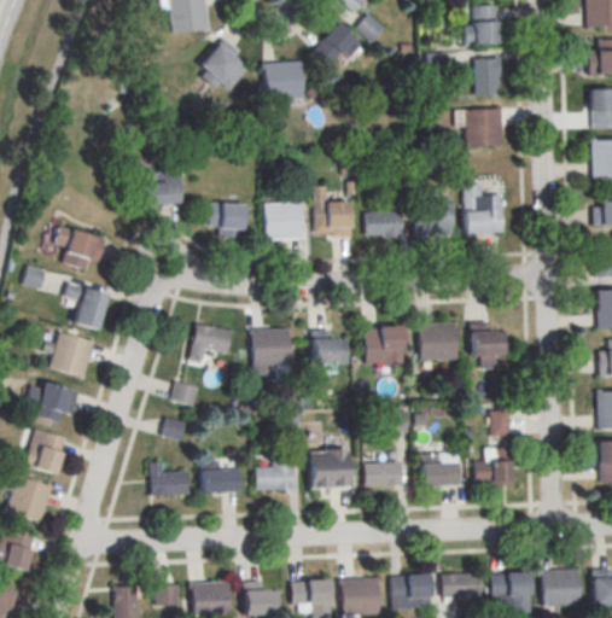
[(169,0),(174,33),(211,29),(208,0),(169,0)]
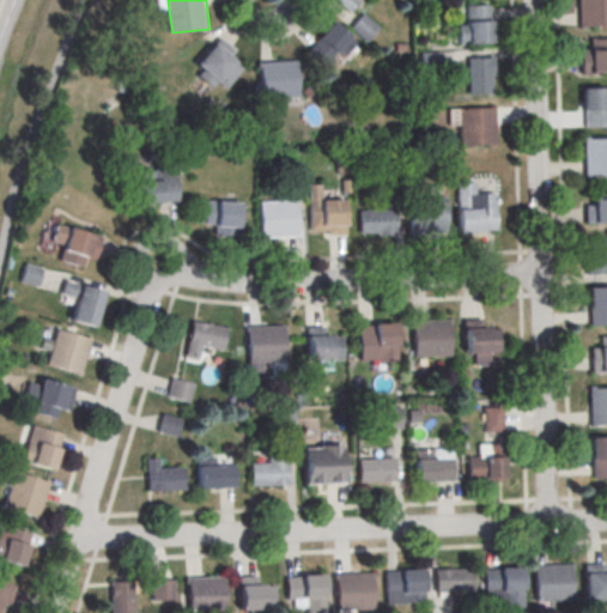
[(358,0),(339,0),(353,11),(362,2),(358,0)]
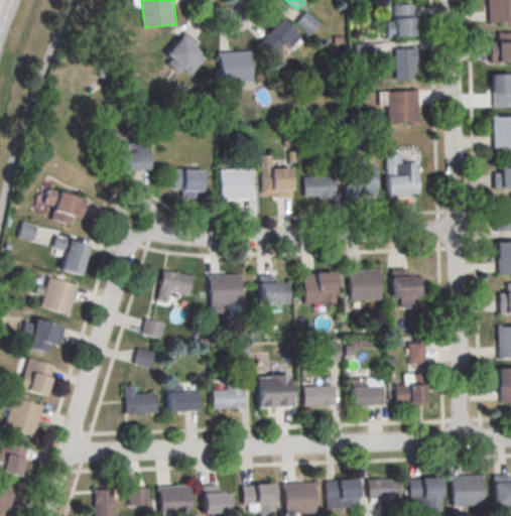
[(489,0),(510,0),(510,21),(490,22),(489,0)]
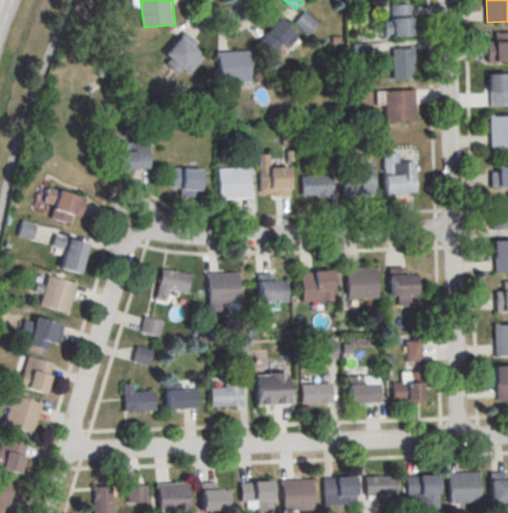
[(394,5),(413,4),(414,35),(387,36),(386,21),(394,21),(394,5)]
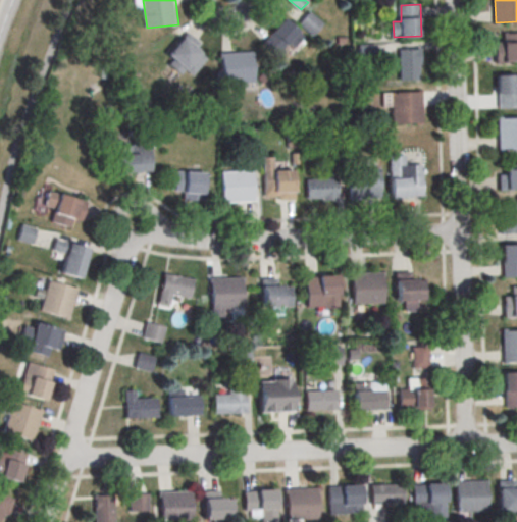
[(315,35),(326,22),(313,11),(302,23),(315,35)]
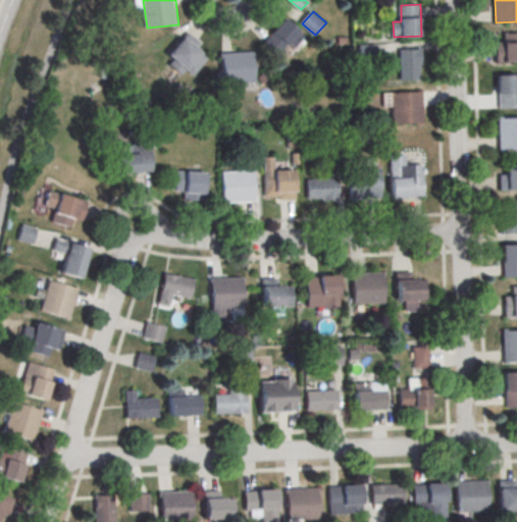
[(282,57),(304,33),(287,17),(265,41),(282,57)]
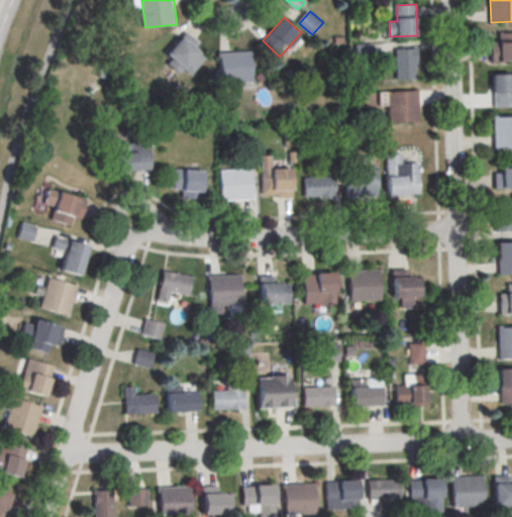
[(511,31),(495,32),(495,62),(511,61),(511,31)]
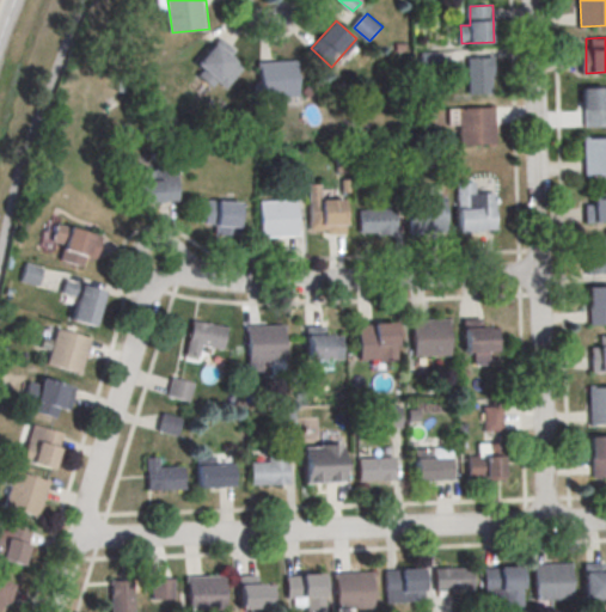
[(230,86),(246,67),(218,43),(195,71),(215,86),(221,80),(230,86)]
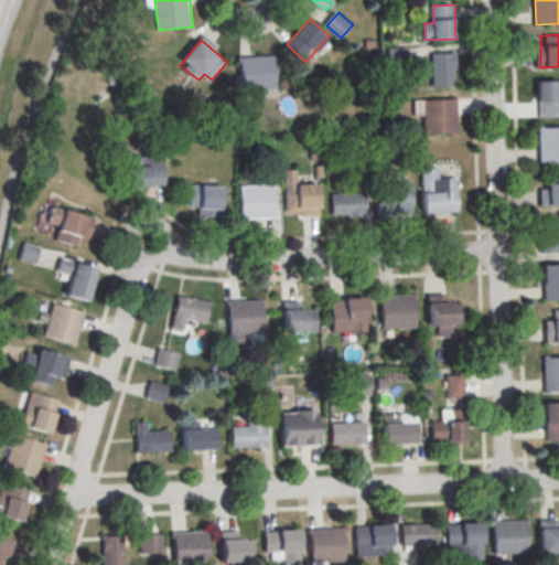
[(436,86),(459,86),(459,52),(436,52),(436,86)]
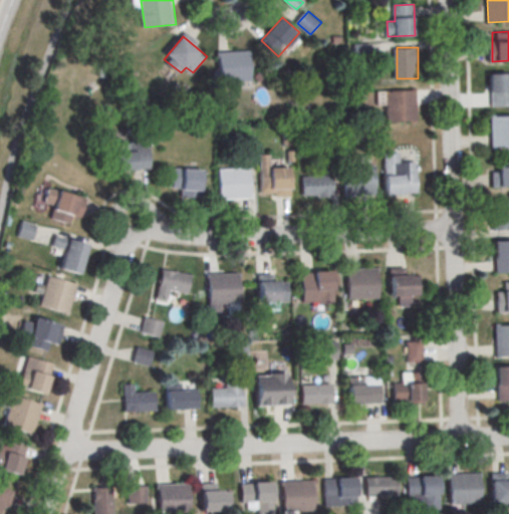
[(221,81),(253,81),(253,51),(221,51),(221,81)]
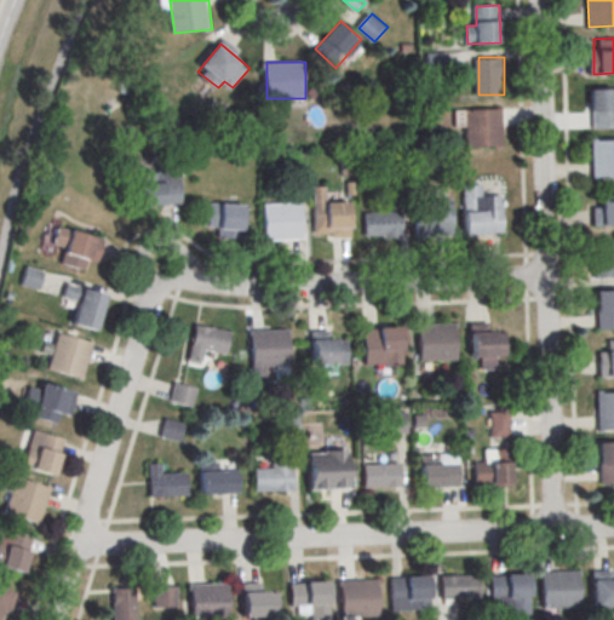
[(594,87),(613,86),(613,130),(595,131),(594,87)]
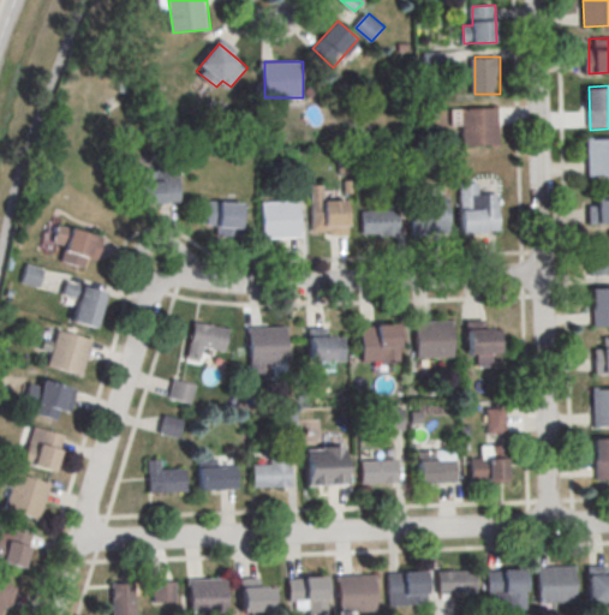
[(463,109),(500,108),(501,145),(464,147),(463,109)]
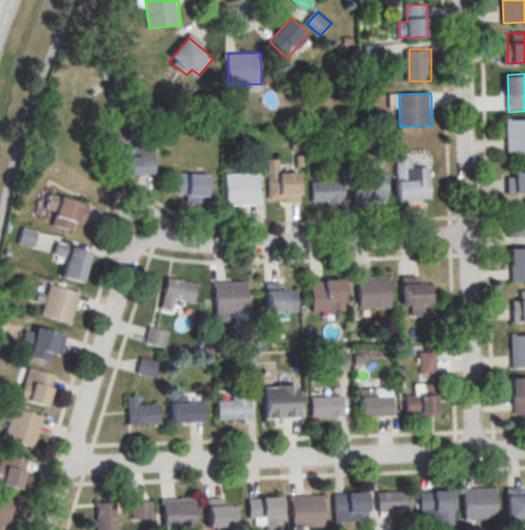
[(507,120),(524,119),(524,151),(508,152),(507,120)]
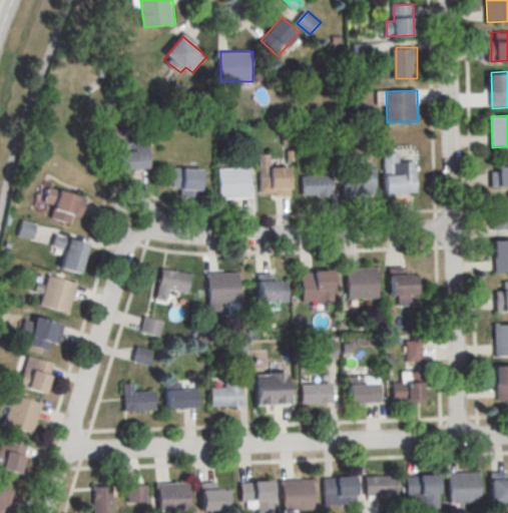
[(150,136),(152,167),(120,169),(119,142),(132,141),(132,137),(150,136)]
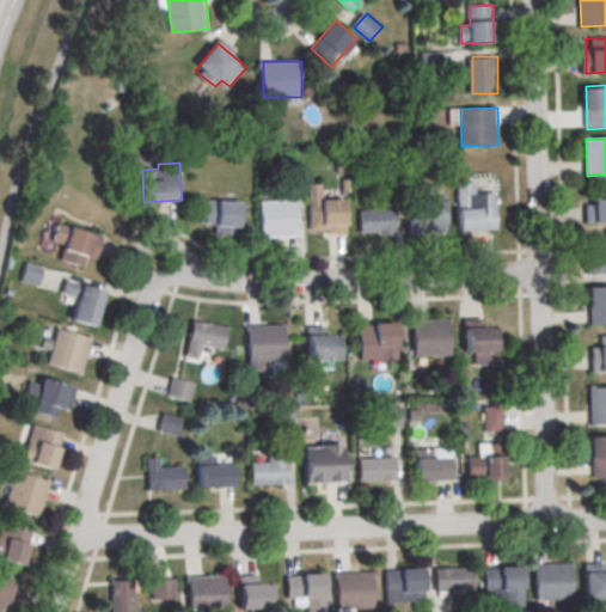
[(459,183),(461,231),(499,230),(497,194),(478,194),(477,182),(459,183)]
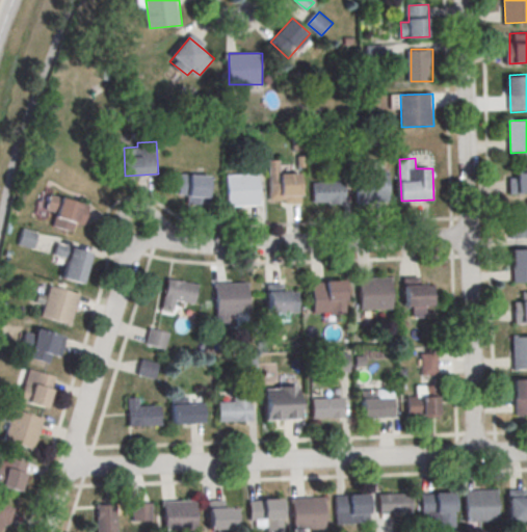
[(526,193),(510,194),(510,179),(518,179),(518,171),(520,171),(520,164),(526,163),(526,193)]
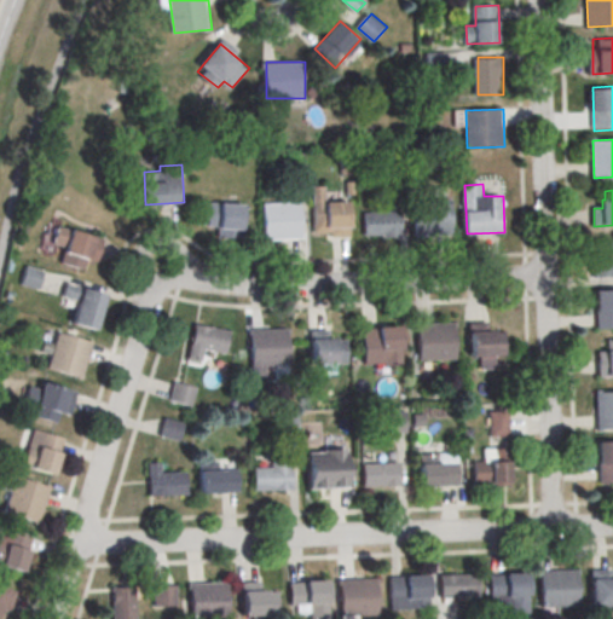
[(314,201),(352,200),(353,235),(316,237),(314,201)]
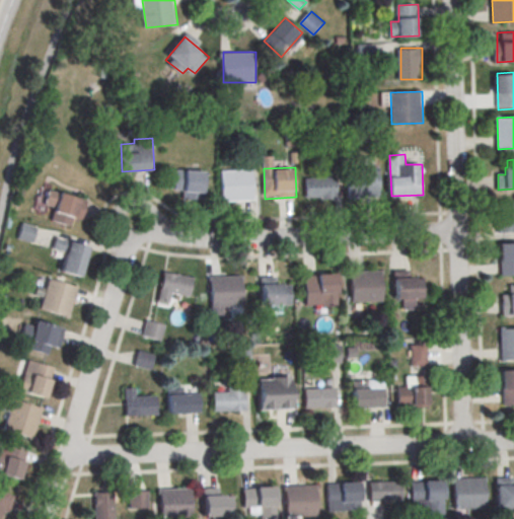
[(349,168),(379,167),(381,197),(350,199),(349,168)]
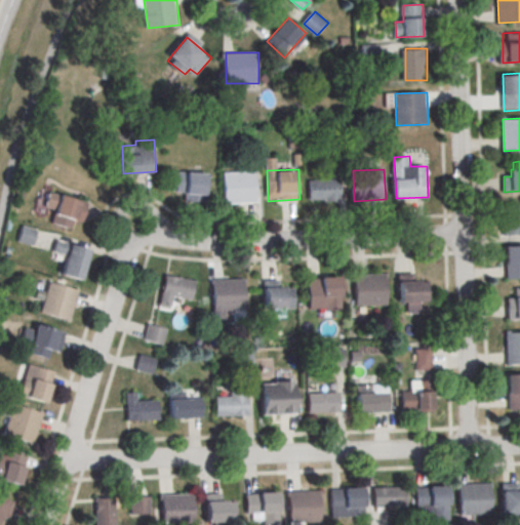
[(178,170),(208,171),(207,201),(187,200),(188,193),(177,192),(178,170)]
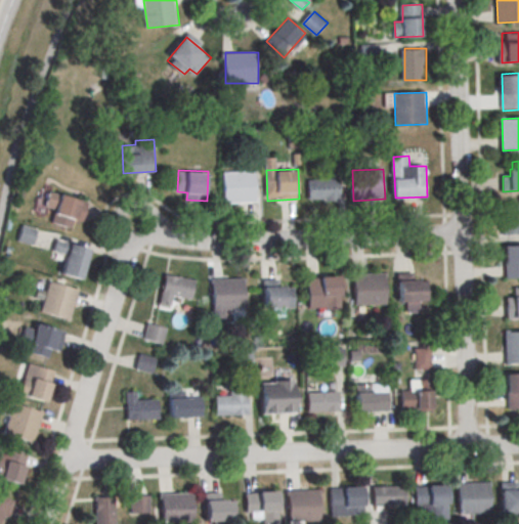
[(225,173),(257,171),(258,202),(227,203),(225,173)]
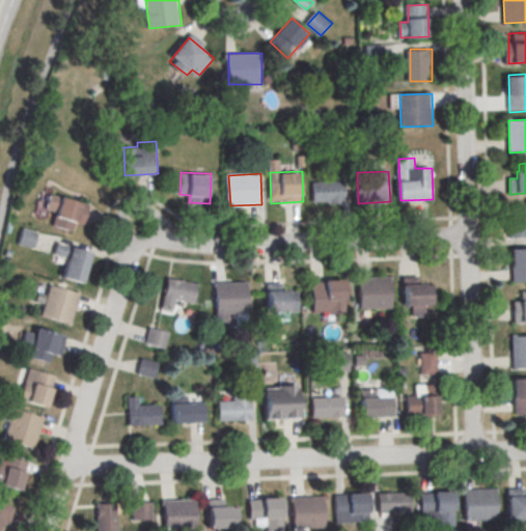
[(314,184),(345,182),(347,201),(315,202),(314,184)]
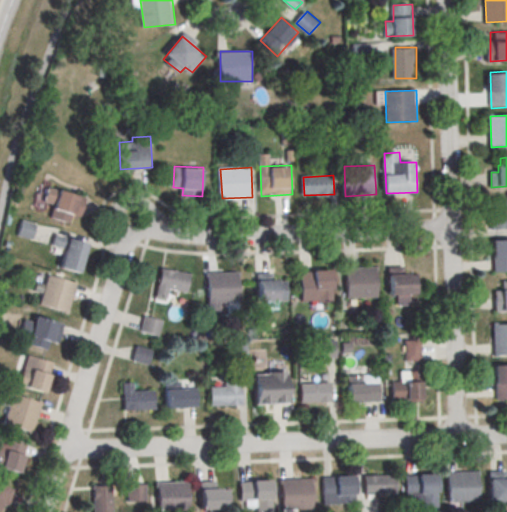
[(61,188),(89,197),(80,227),(52,219),(61,188)]
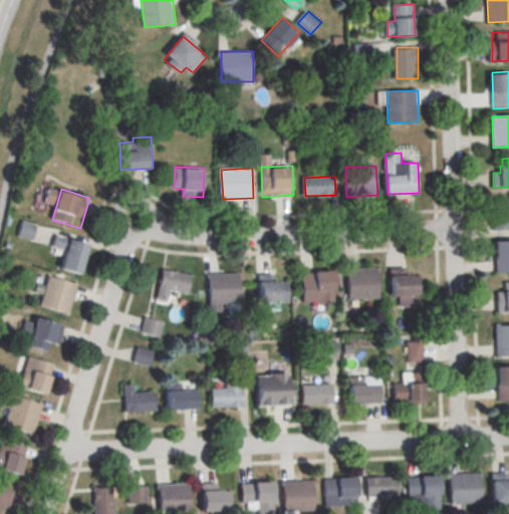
[(495,202),(508,201),(508,230),(496,231),(495,202)]
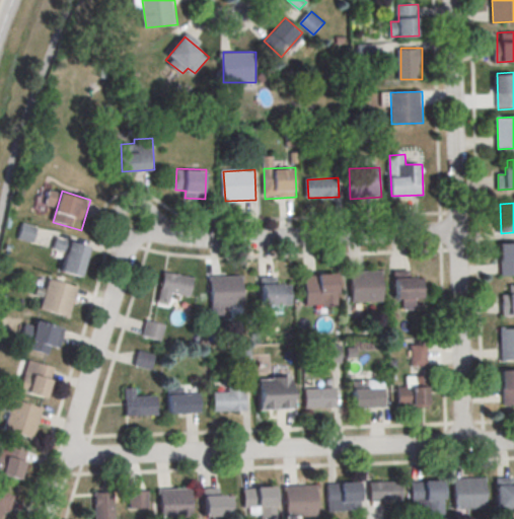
[(20,238),(37,242),(41,226),(25,222),(20,238)]
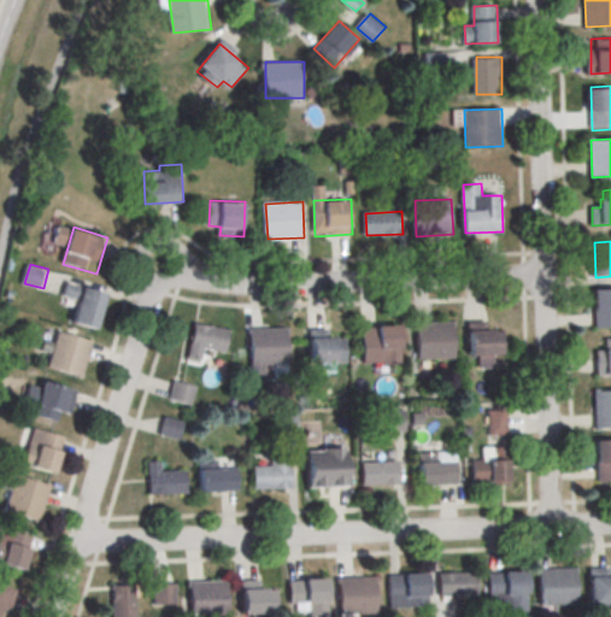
[(69,281),(109,293),(98,329),(74,323),(81,300),(65,295),(69,281)]
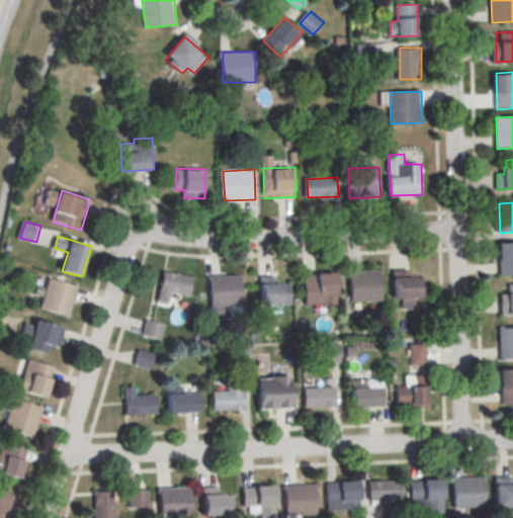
[(512,241),(502,241),(502,274),(512,273),(512,241)]
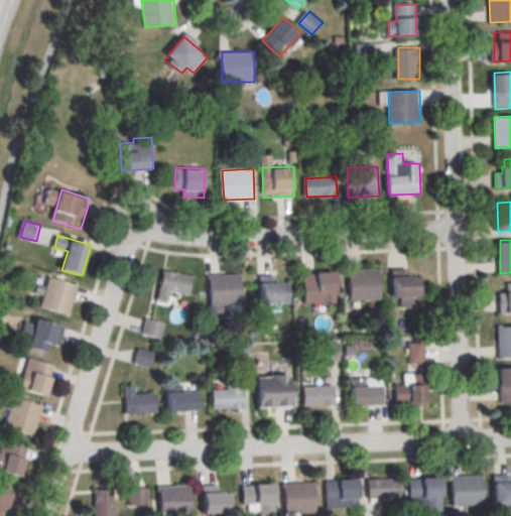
[(194,275),(189,294),(172,290),(169,301),(159,299),(165,269),(194,275)]
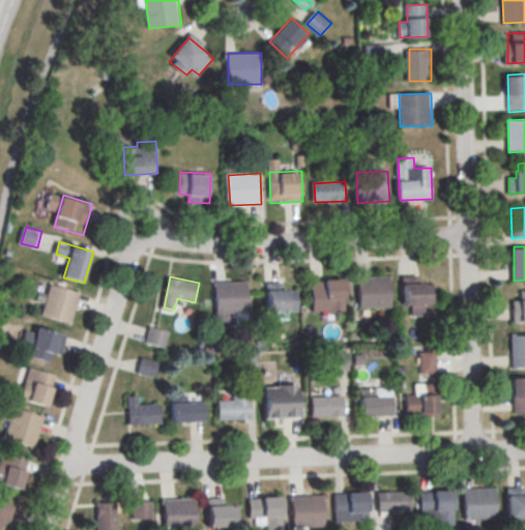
[(359,277),(391,276),(392,308),(360,310),(359,277)]
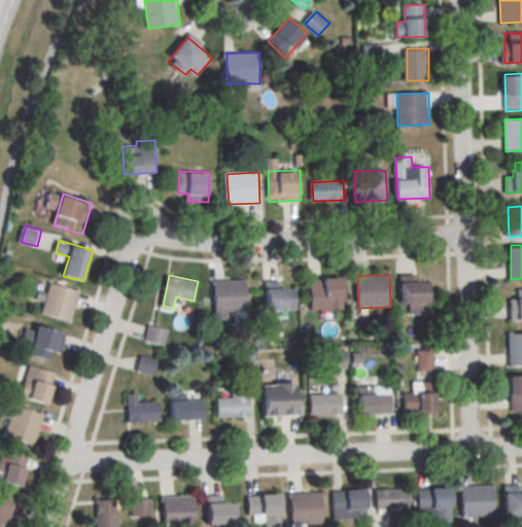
[(402,275),(403,305),(432,303),(431,284),(422,284),(422,280),(417,280),(417,275),(402,275)]
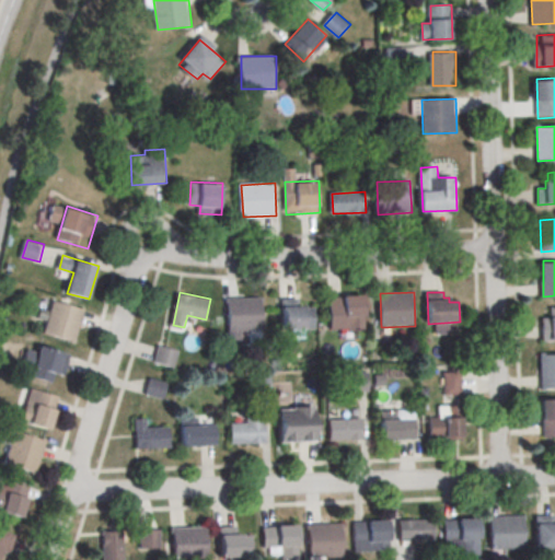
[(332,296),(365,294),(367,327),(333,328),(332,296)]
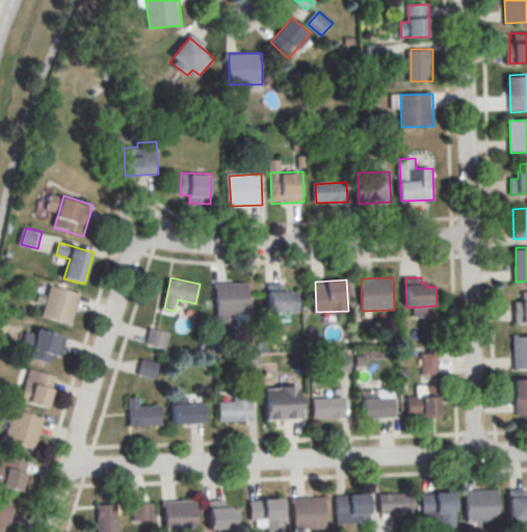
[(217,284),(249,283),(251,313),(218,315),(217,284)]
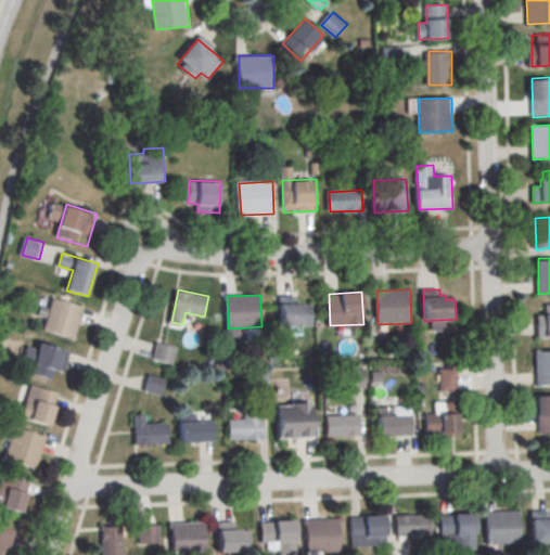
[(281,297),(282,327),(314,326),(312,306),(304,307),(303,301),(297,302),(297,296),(281,297)]
